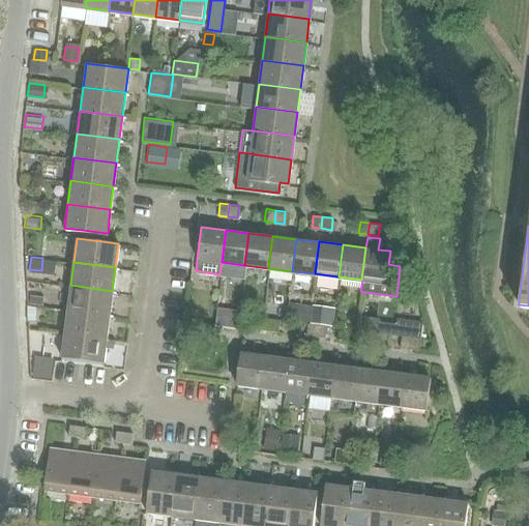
[(112,291),(70,285),(67,309),(110,314),(112,291)]
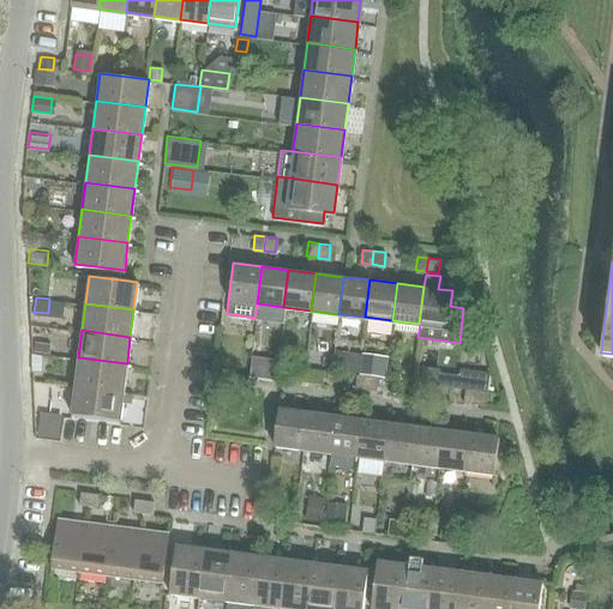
[(35,341),(34,349),(48,351),(49,342),(35,341)]
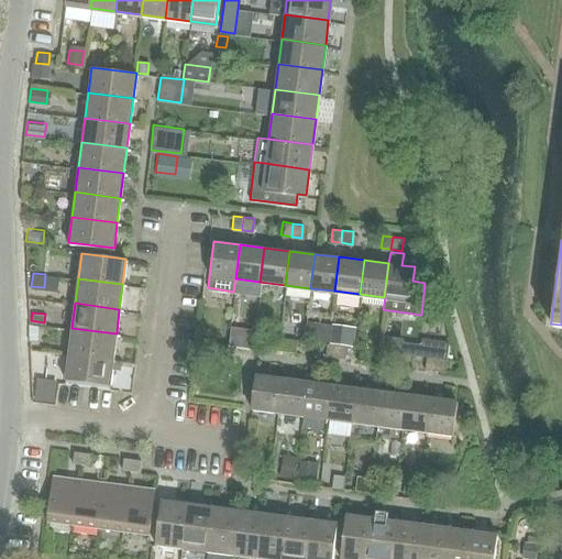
[(306,318),(304,336),(317,338),(319,319),(306,318)]
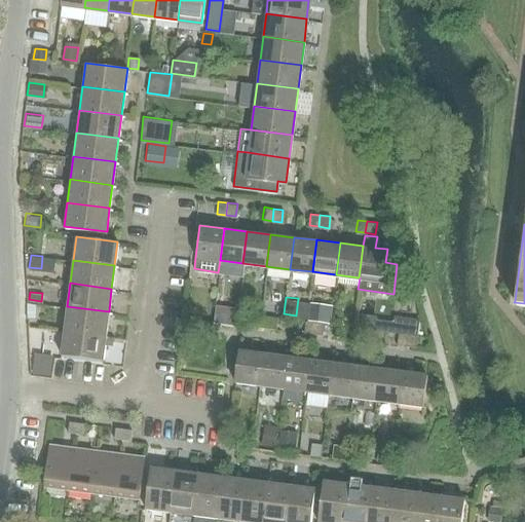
[(306,318),(328,321),(331,302),(308,299),(308,300),(306,317),(306,318)]
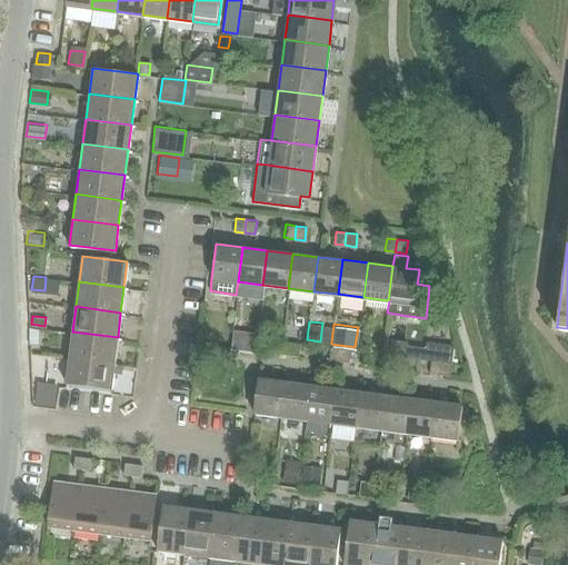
[(118,337),(72,331),(69,356),(115,363),(115,362),(118,337)]
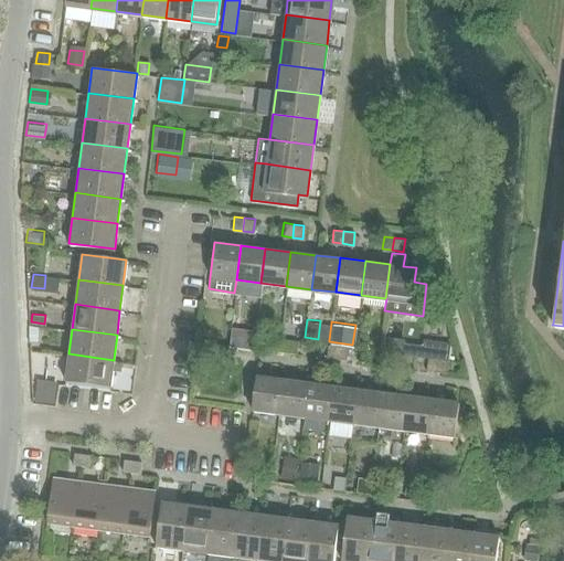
[(240,334),(237,345),(253,347),(254,336),(240,334)]
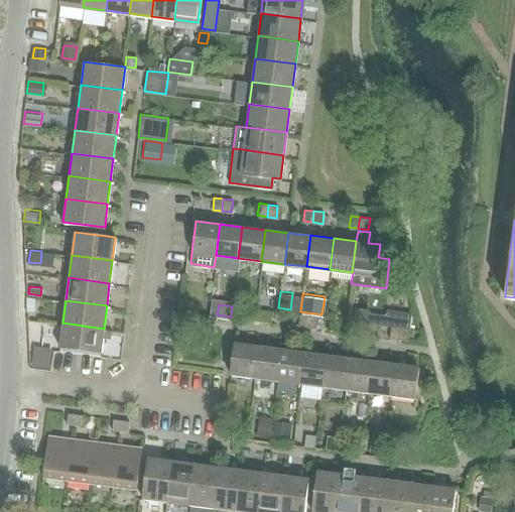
[(256,307),(253,307),(252,318),(261,321),(262,308),(256,307)]
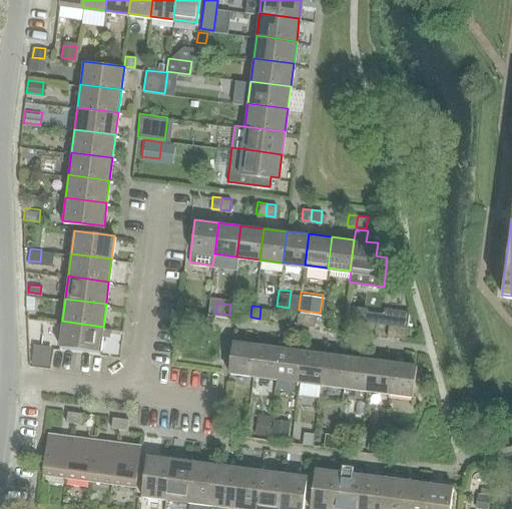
[(388,323),(397,324),(406,325),(408,309),(385,306),(384,311),(383,322),(388,323)]
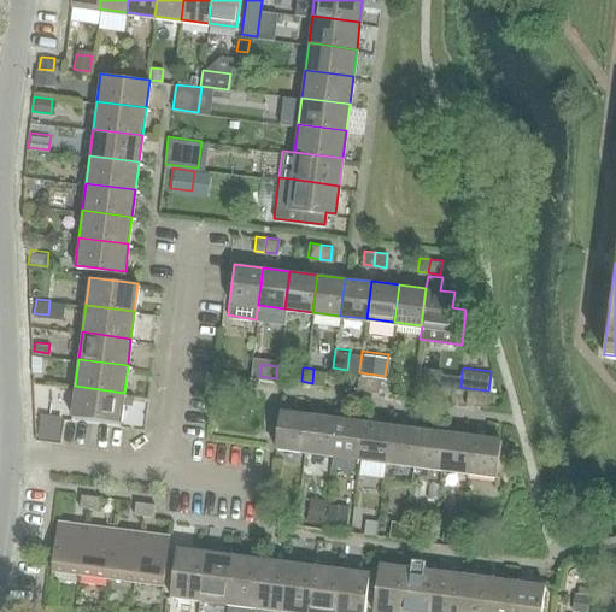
[(324,370),(322,370),(314,369),(312,383),(323,384),(324,370)]
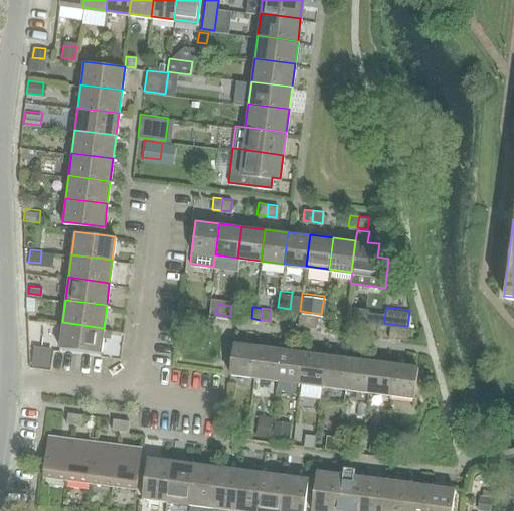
[(297,324),(306,325),(308,314),(298,313),(297,324)]
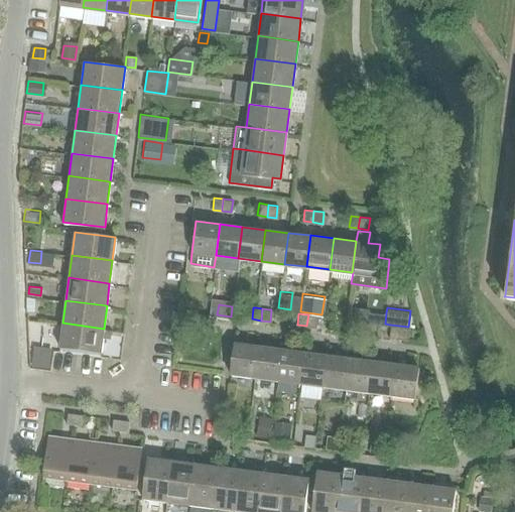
[(308,314),(306,326),(315,328),(316,315),(308,314)]
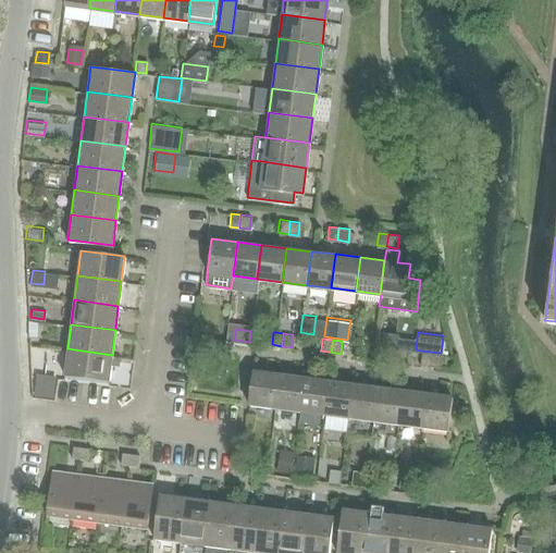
[(370,357),(380,358),(381,345),(371,344),(370,357)]
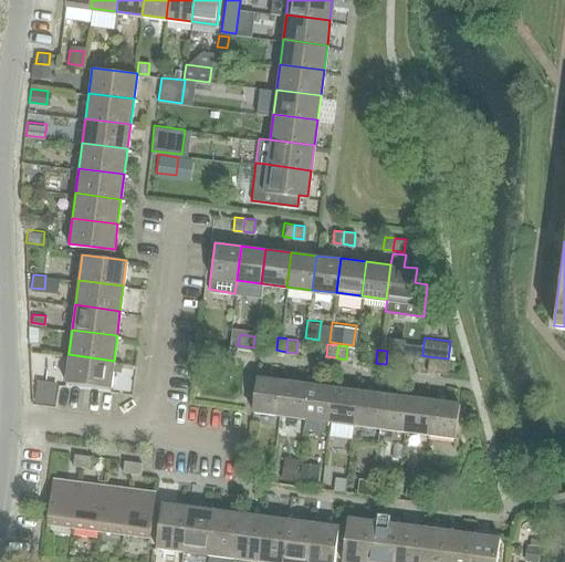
[(387,351),(386,364),(396,365),(397,353),(387,351)]
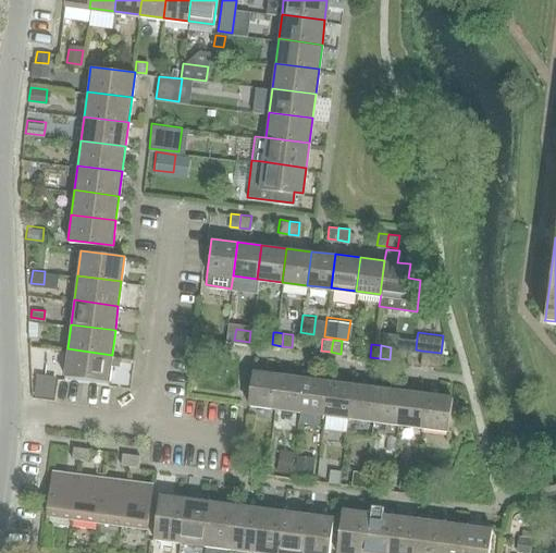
[(112,355),(68,348),(64,373),(109,380),(110,364),(119,365),(120,355),(112,354),(112,355)]
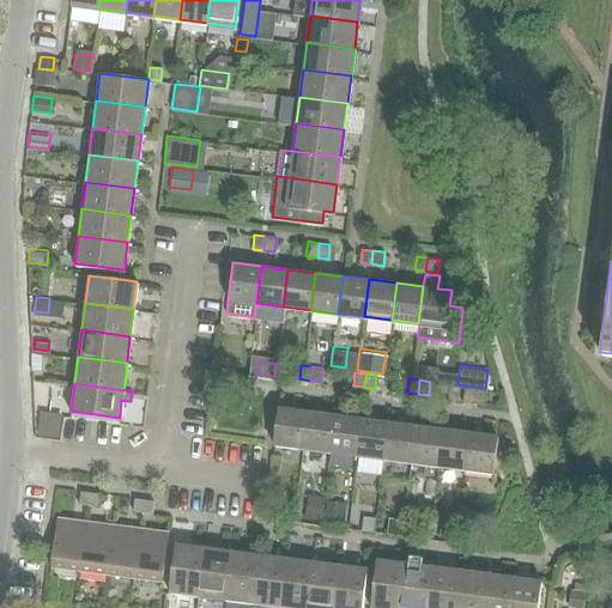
[(472,401),(474,387),(464,385),(461,400),(472,401)]
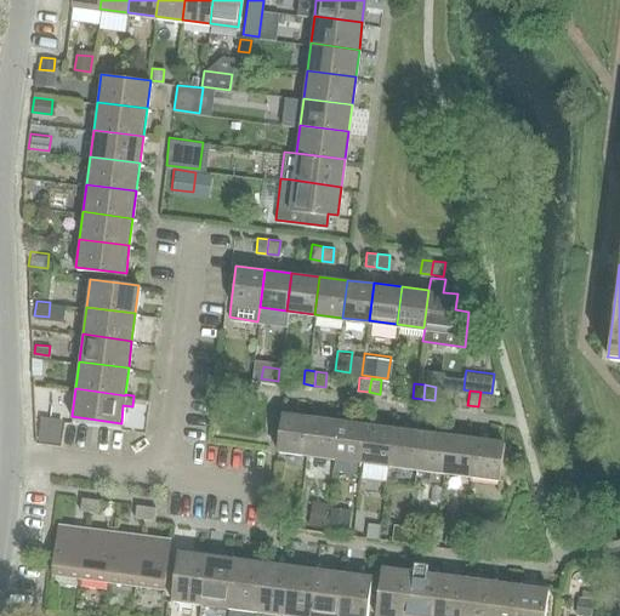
[(481,392),(478,406),(489,408),(491,393),(481,392)]
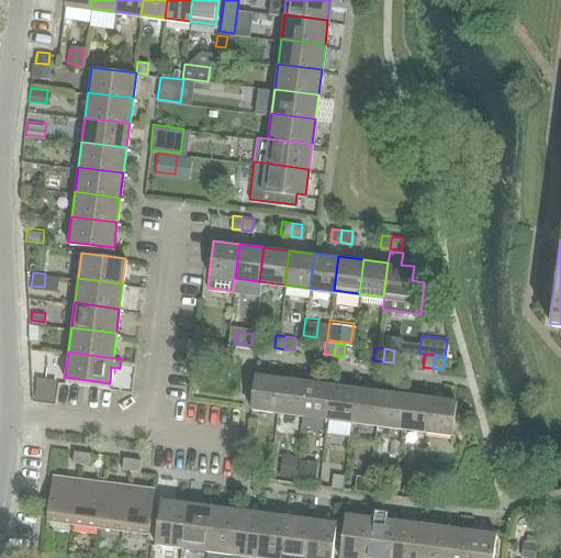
[(255,372),(250,408),(276,411),(280,376),(255,372)]
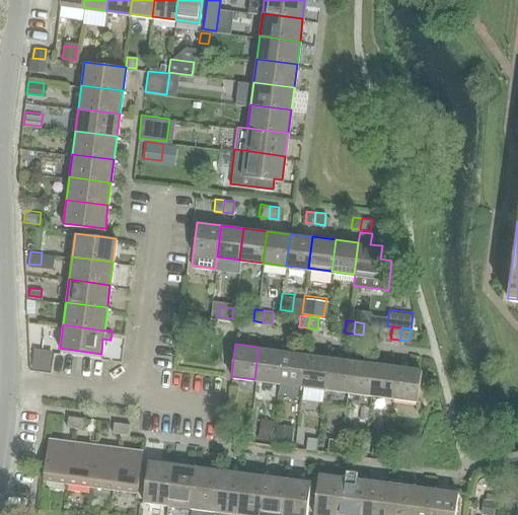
[(259,347),(254,379),(278,381),(282,350),(259,347)]
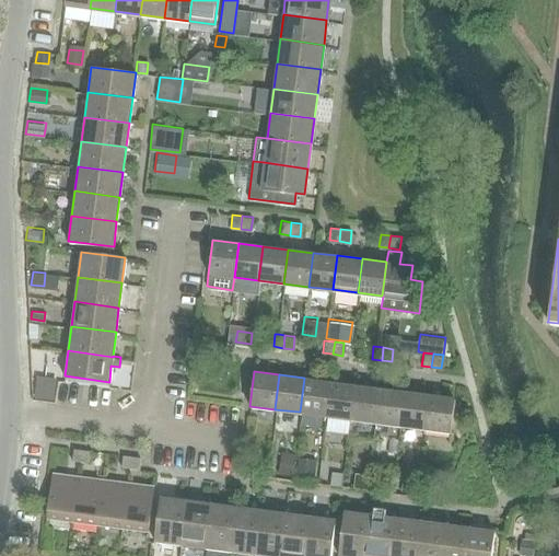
[(304,378),(300,412),(324,415),(329,381),(304,378)]
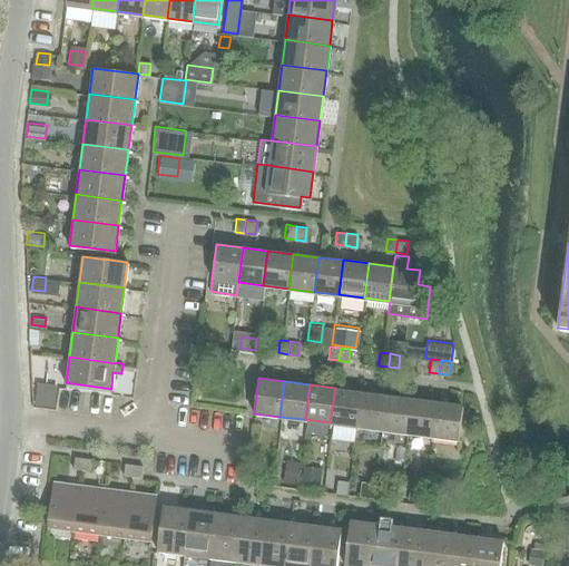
[(37,387),(35,401),(52,403),(55,389),(37,387)]
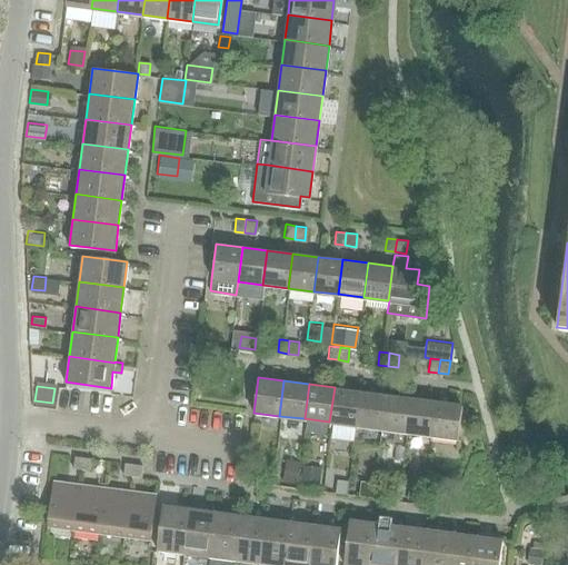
[(335,387),(329,422),(355,425),(359,390),(335,387)]
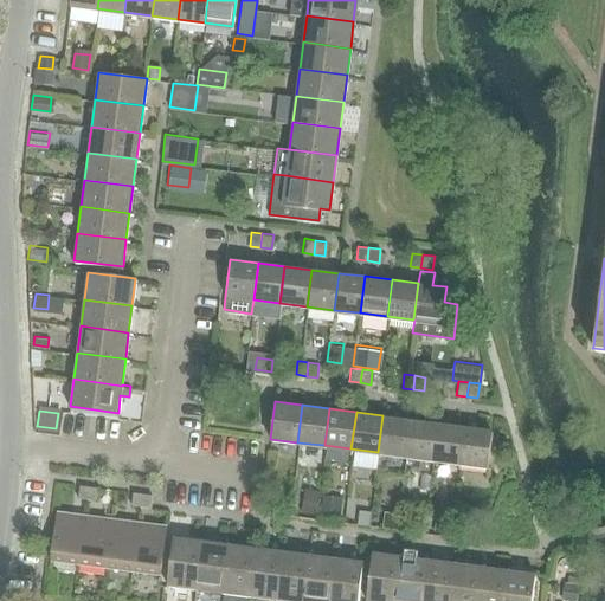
[(383,415),(378,452),(405,456),(410,419),(383,415)]
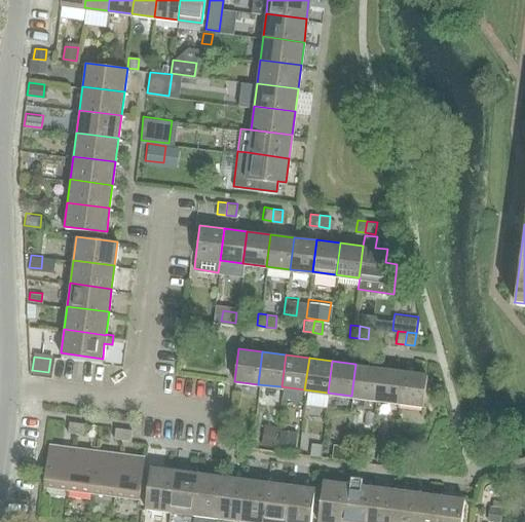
[(355,364),(351,396),(374,399),(378,367),(355,364)]
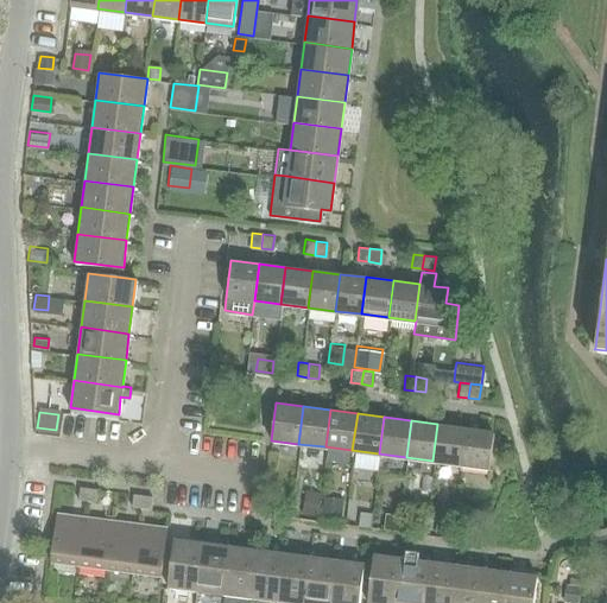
[(437,424),(432,461),(460,464),(465,427),(437,424)]
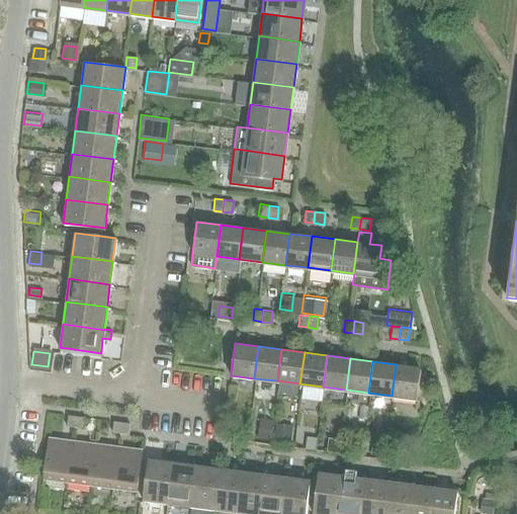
[(415,399),(420,367),(396,364),(392,396),(415,399)]
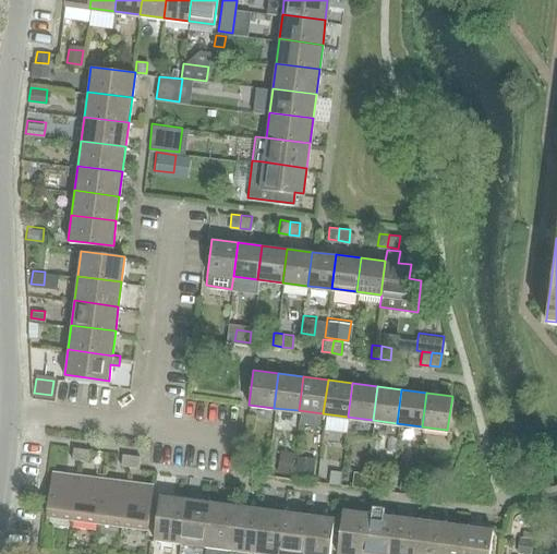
[(72,457),(80,458),(81,446),(73,445),(72,457)]
